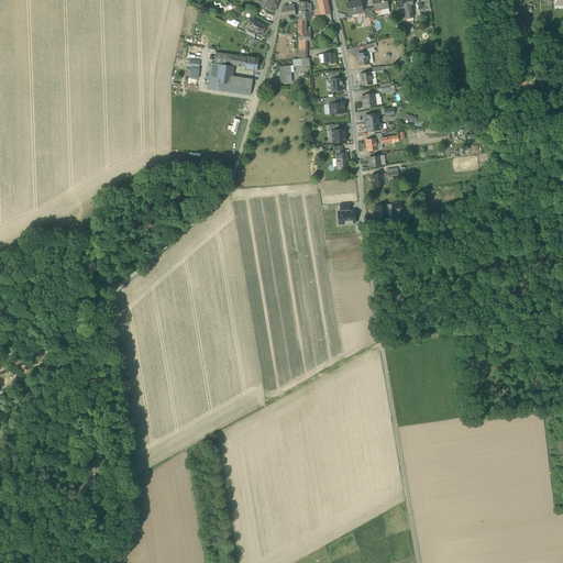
[(265,8),(274,12),(279,1),(276,0),(267,0),(267,2),(266,3),(265,8)]
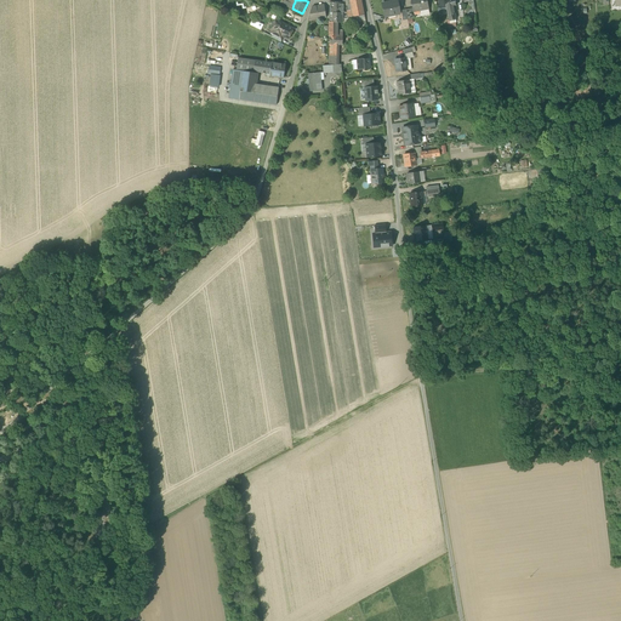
[(353,17),(351,5),(348,5),(347,0),(346,0),(343,1),(343,3),(343,11),(347,10),(348,17),(352,17),(353,17)]
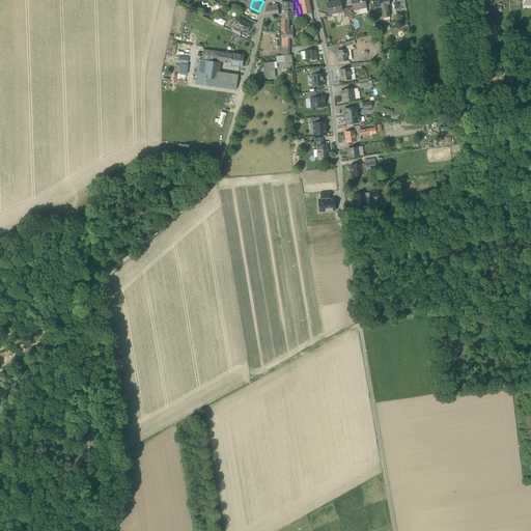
[(308,0),(299,0),(300,4),(302,15),(311,12),(308,0)]
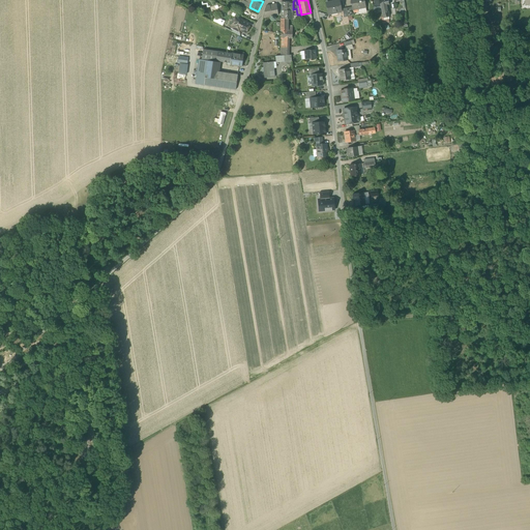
[(358,7),(358,9),(365,7),(363,0),(350,0),(352,8),(358,7)]
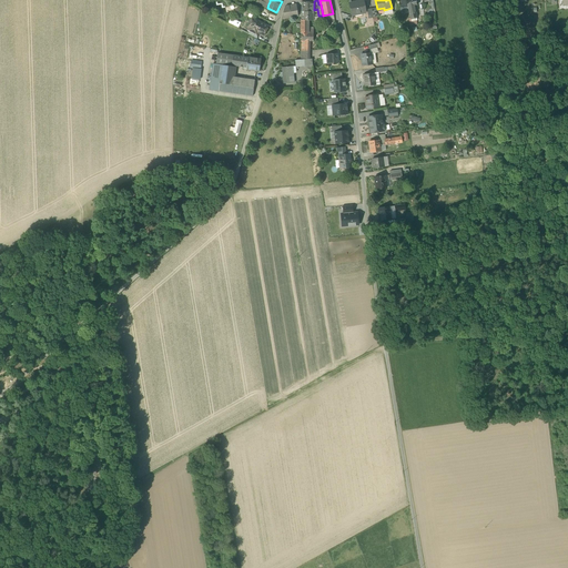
[(351,8),(352,16),(357,14),(357,13),(365,11),(363,1),(357,2),(350,3),(351,8)]
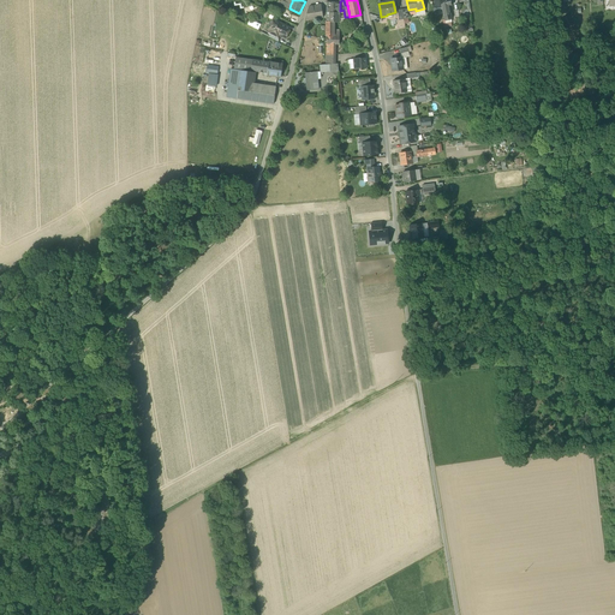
[(327,3),(327,12),(340,12),(340,11),(340,3),(327,3)]
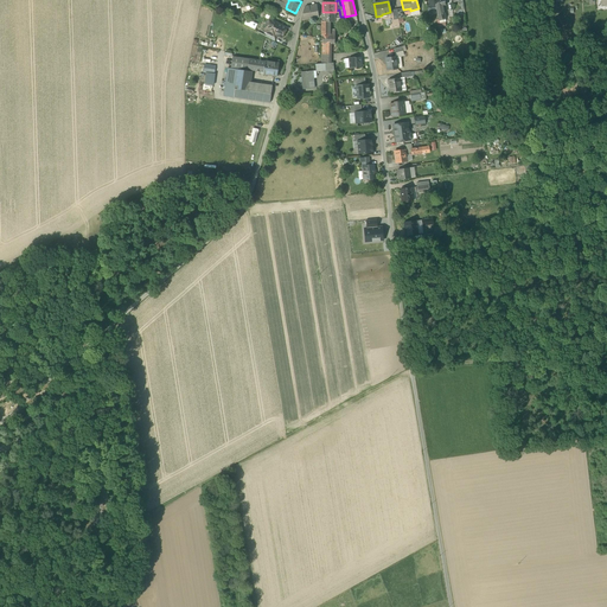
[(304,13),(301,20),(319,18),(317,5),(306,6),(305,7),(304,13)]
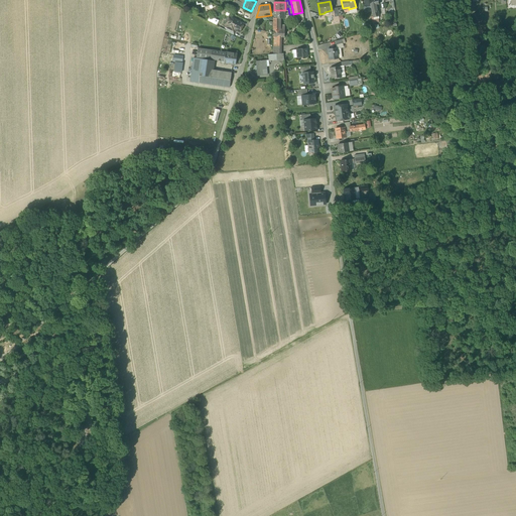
[(319,14),(318,7),(310,9),(312,18),(320,16),(319,14)]
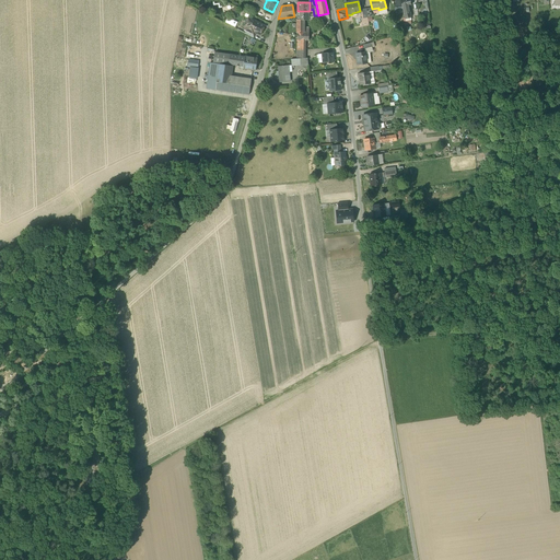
[(254,21),(251,20),(247,27),(245,26),(245,27),(254,31),(260,34),(265,26),(260,24),(259,23),(256,21),(254,21)]
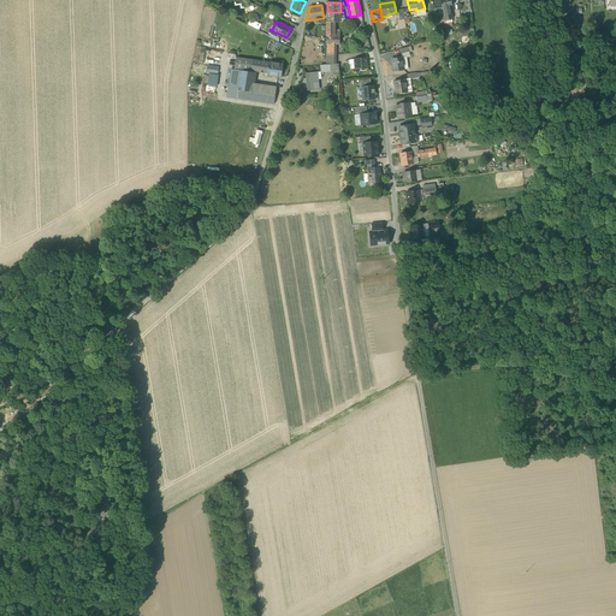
[(327,36),(327,43),(336,45),(339,45),(339,31),(335,31),(335,22),(327,22),(326,22),(326,36),(327,36)]
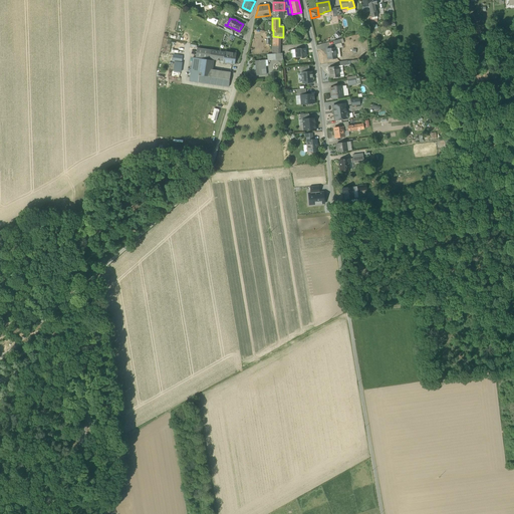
[(197,48),(196,58),(201,59),(210,60),(210,59),(211,50),(197,48)]
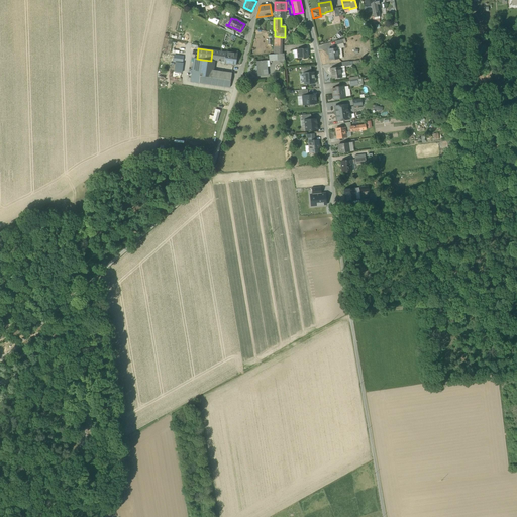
[(307,48),(298,49),(298,54),(298,58),(308,57),(307,48)]
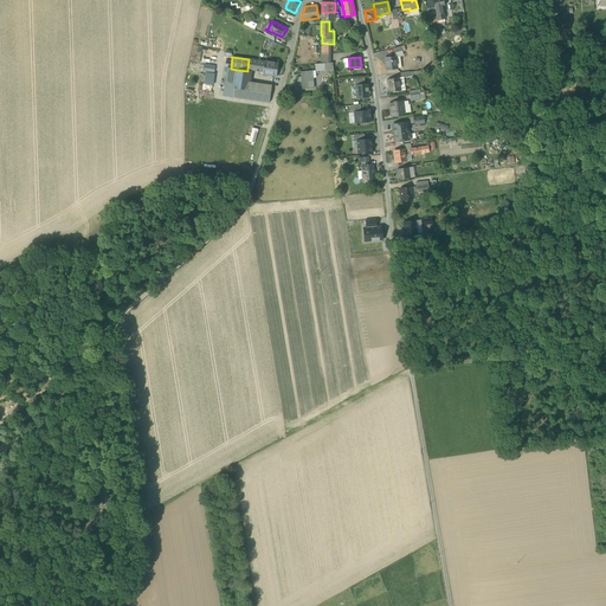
[(386,64),(386,70),(397,69),(397,68),(395,58),(395,57),(386,58),(386,64)]
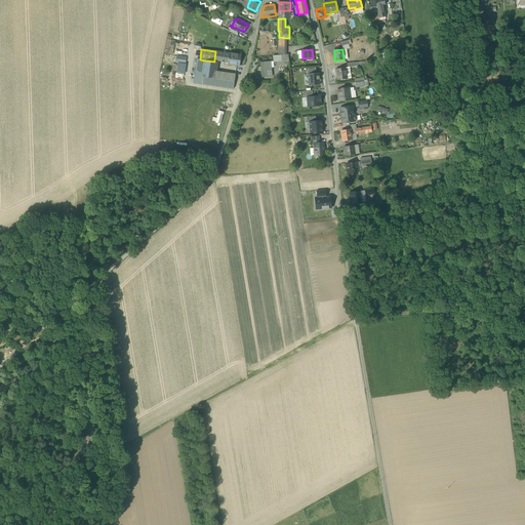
[(230,53),(215,51),(214,61),(225,62),(228,63),(230,53)]
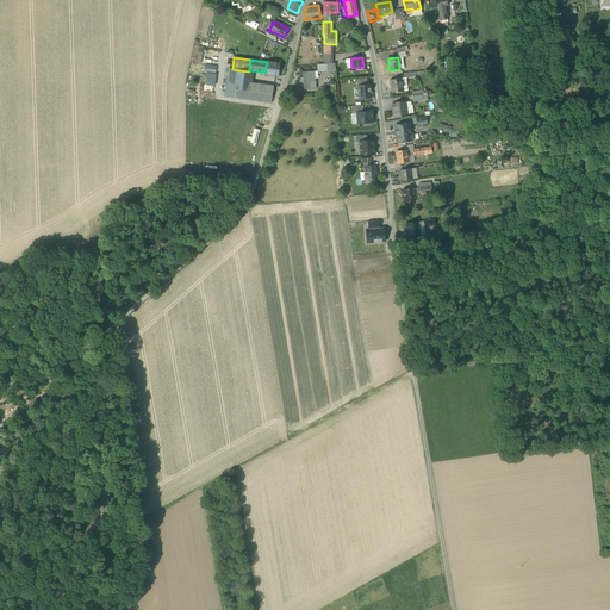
[(267,62),(265,73),(265,75),(278,76),(280,63),(267,62)]
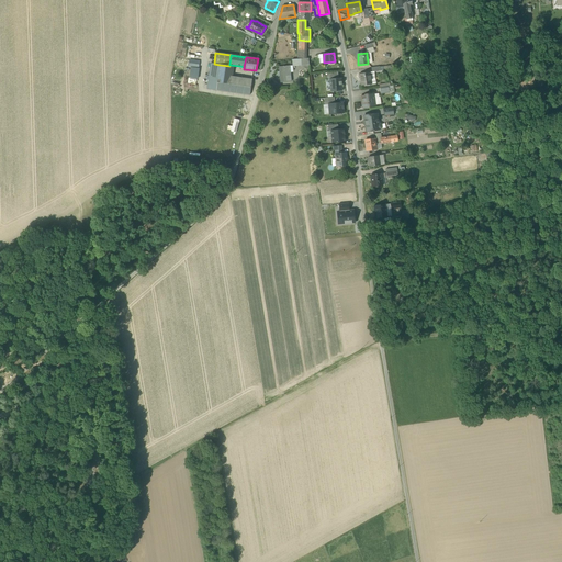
[(253,79),(231,76),(229,83),(217,82),(220,65),(214,64),(211,63),(206,89),(249,96),(253,79)]
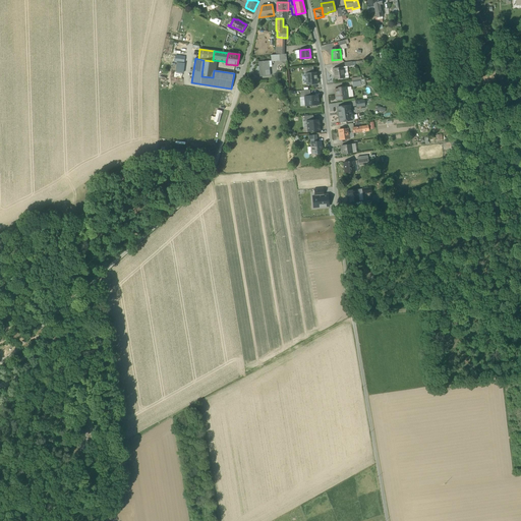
[(213,61),(204,60),(201,76),(213,77),(214,70),(215,65),(216,63),(215,63),(215,61),(213,61)]
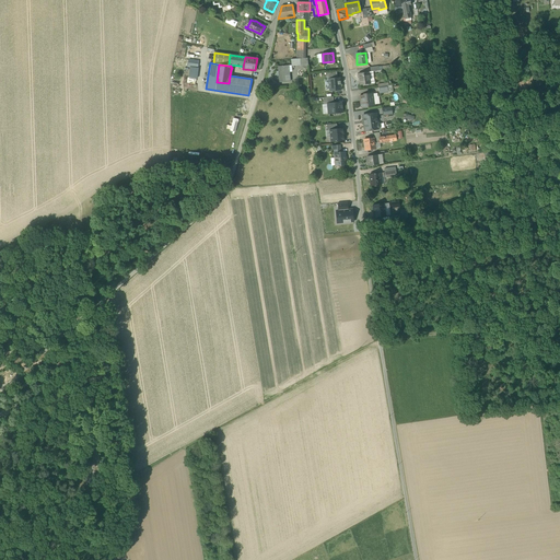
[(278,67),(279,82),(290,81),(290,77),(289,77),(289,71),(292,71),(292,67),(292,66),(278,67)]
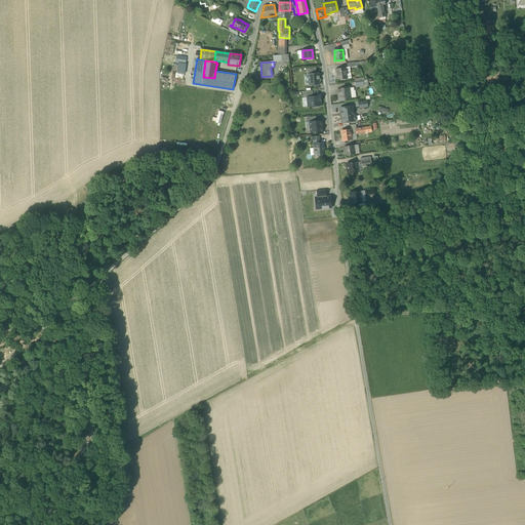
[(177,73),(185,74),(186,65),(178,64),(177,73)]
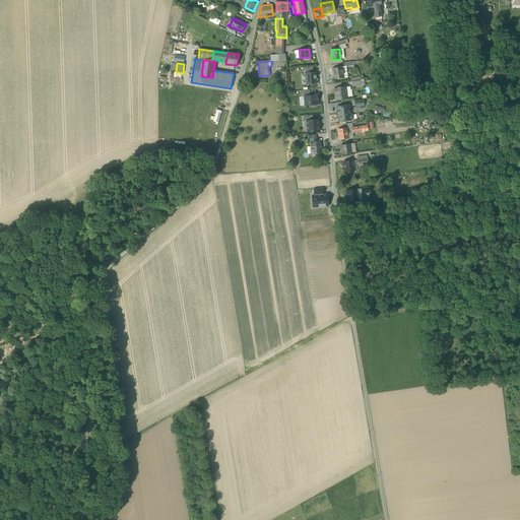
[(334,72),(334,79),(343,78),(342,67),(332,68),(333,72),(334,72)]
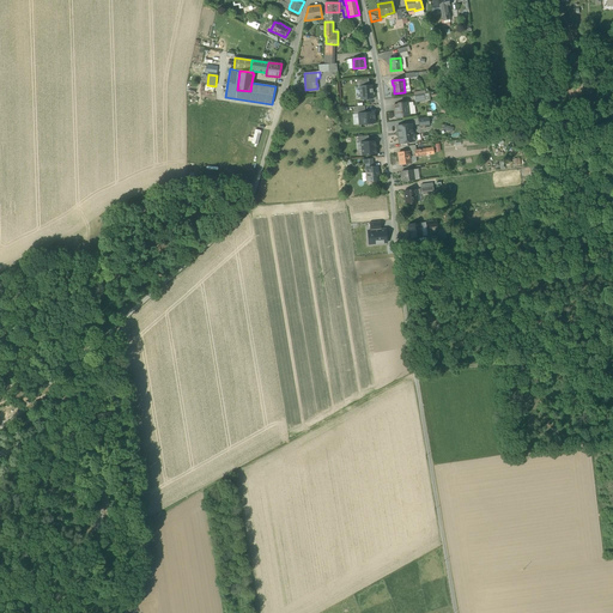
[(362,99),(372,98),(372,92),(372,89),(371,89),(371,85),(369,85),(360,86),(360,87),(362,98),(362,99)]
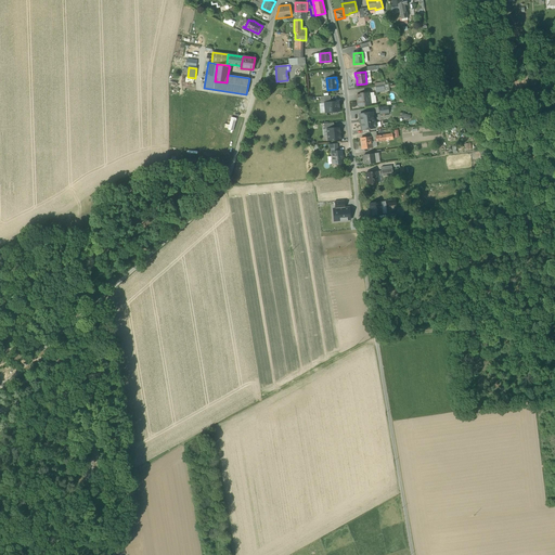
[(360,105),(361,106),(363,106),(363,105),(371,104),(370,99),(369,99),(369,95),(370,94),(370,93),(370,92),(369,92),(363,92),(363,93),(363,94),(357,94),(358,101),(359,102),(360,105)]
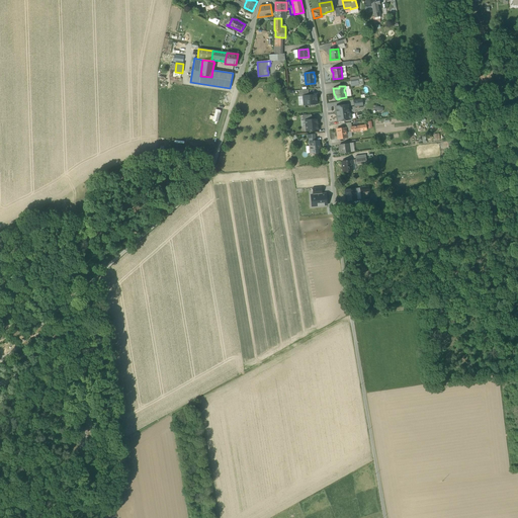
[(304,96),(304,105),(317,104),(317,100),(316,95),(309,95),(304,96)]
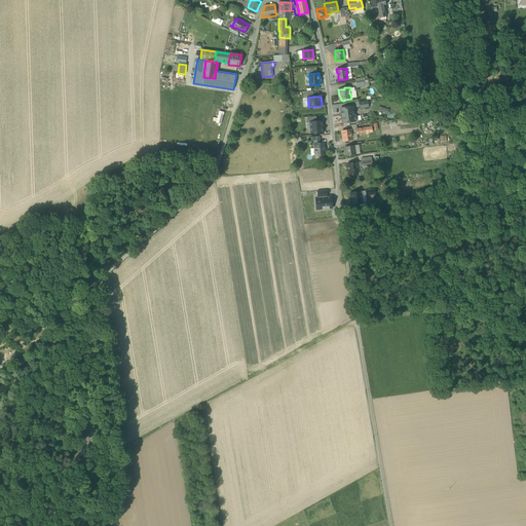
[(359,102),(360,109),(369,107),(368,101),(359,102)]
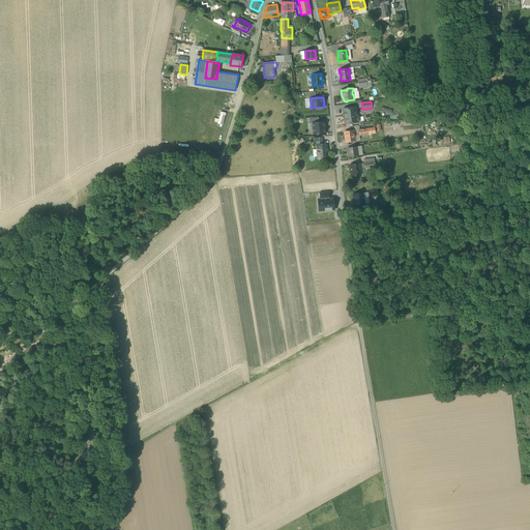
[(344,109),(346,124),(352,123),(358,122),(359,122),(360,120),(359,117),(358,116),(357,117),(356,107),(344,109)]
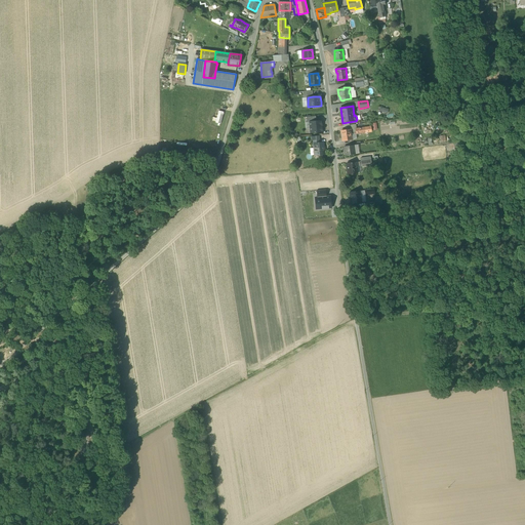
[(310,128),(311,133),(323,132),(322,121),(316,121),(310,122),(310,128)]
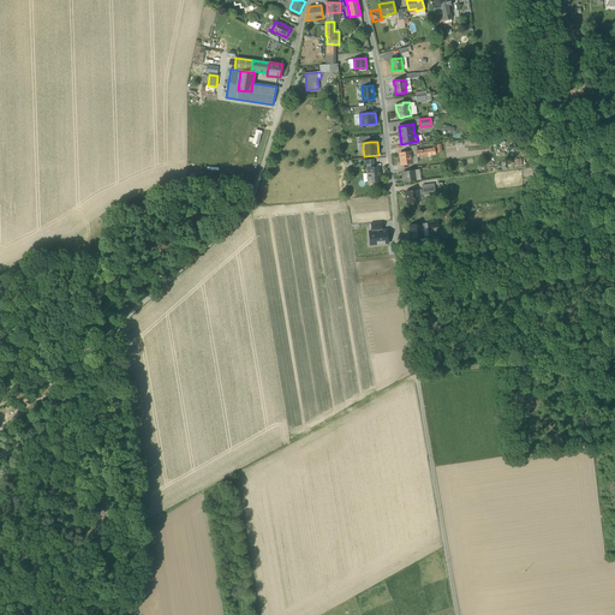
[(400,153),(401,165),(412,163),(411,157),(417,156),(416,151),(410,151),(408,151),(400,153)]
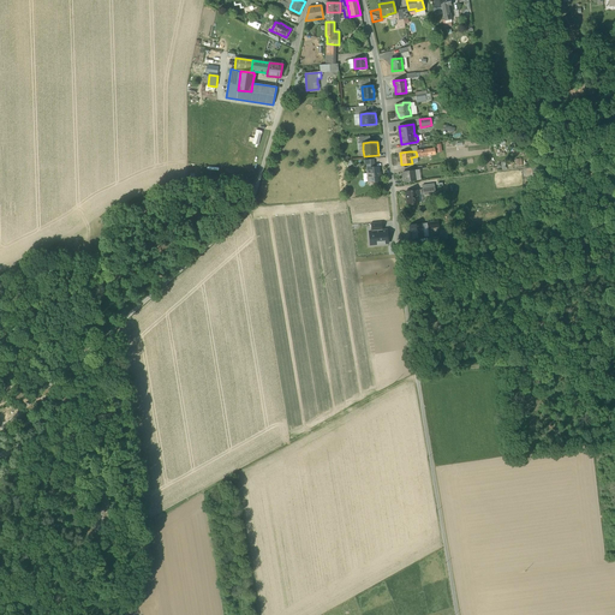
[(368,168),(369,181),(381,180),(381,175),(380,175),(378,167),(368,168)]
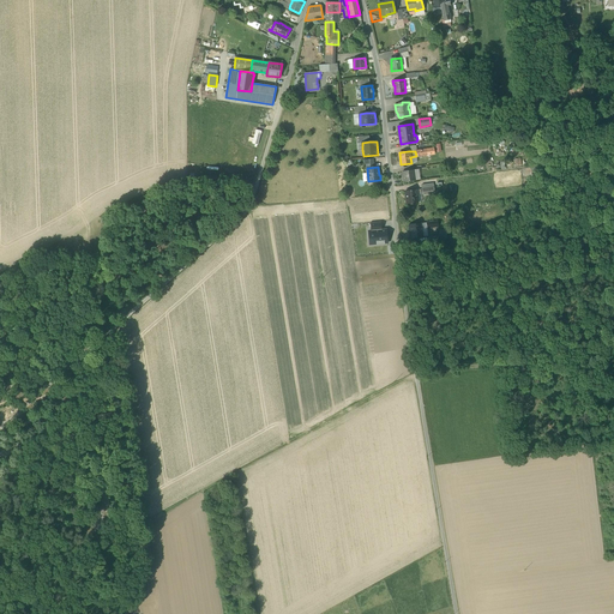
[(403,172),(404,181),(415,180),(414,170),(403,172)]
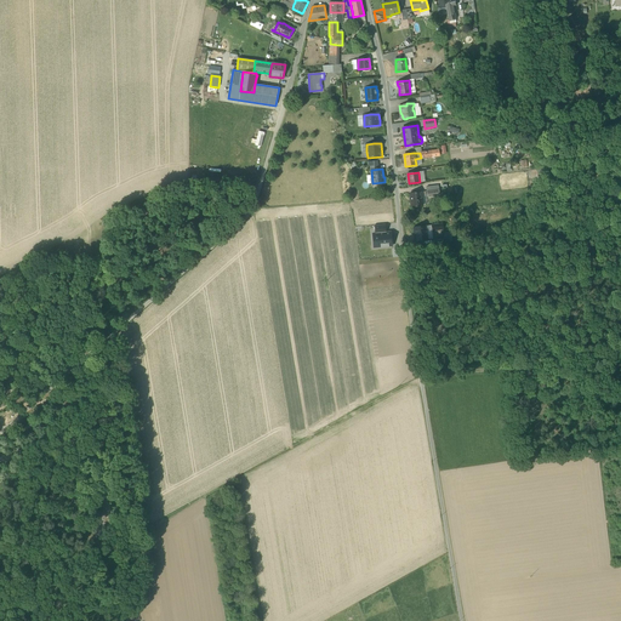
[(410,200),(411,206),(422,205),(421,192),(410,193),(411,200),(410,200)]
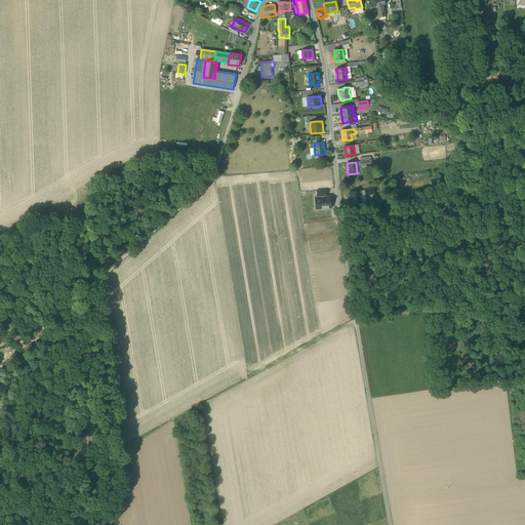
[(352,197),(353,204),(361,202),(359,191),(350,192),(351,197),(352,197)]
